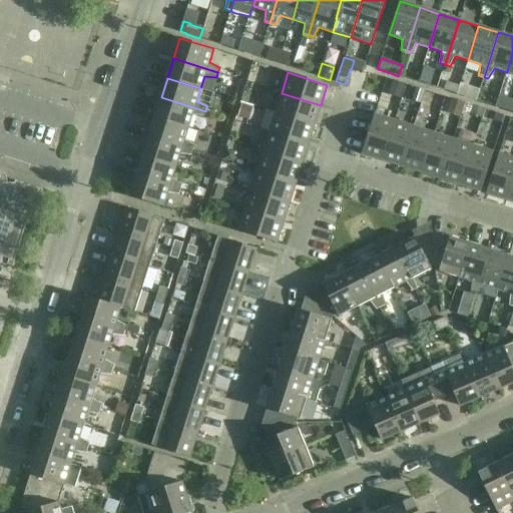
[(393,82),(389,94),(401,98),(405,85),(393,82)]
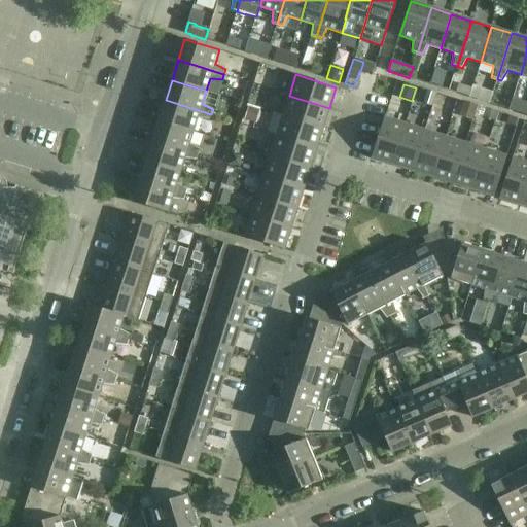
[(470,88),(458,84),(455,93),(468,97),(470,88)]
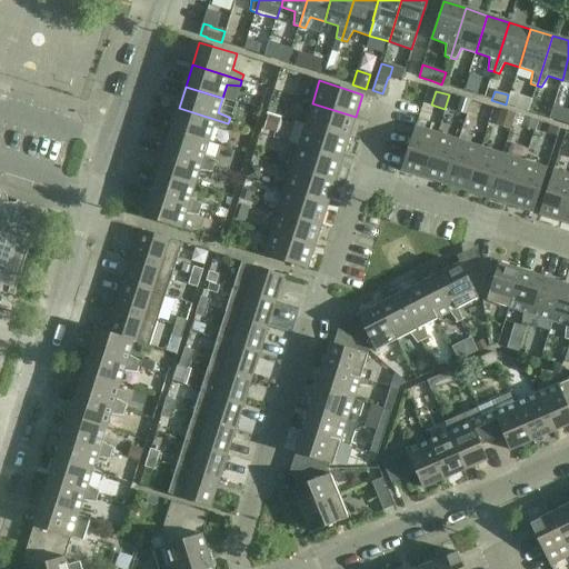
[(461,98),(457,111),(466,115),(470,101),(461,98)]
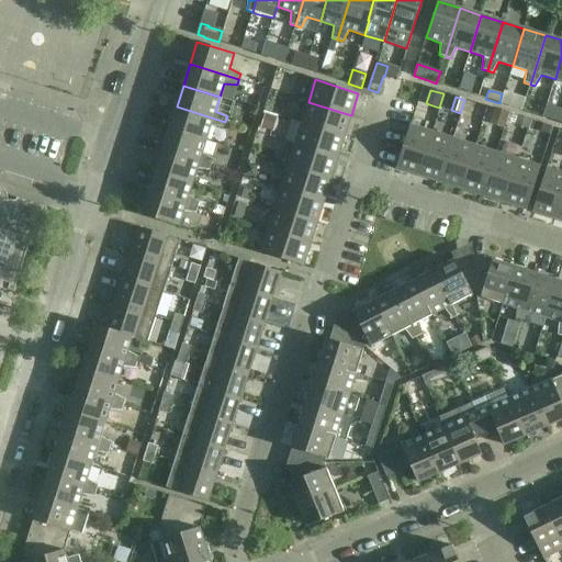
[(465,99),(461,113),(482,120),(486,105),(465,99)]
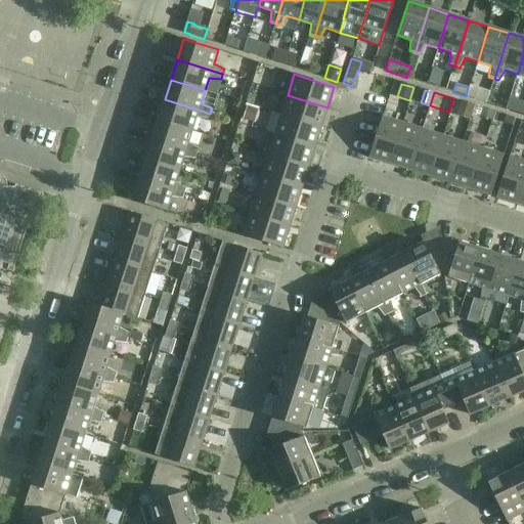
[(288,95),(280,115),(321,128),(328,107),(288,95)]
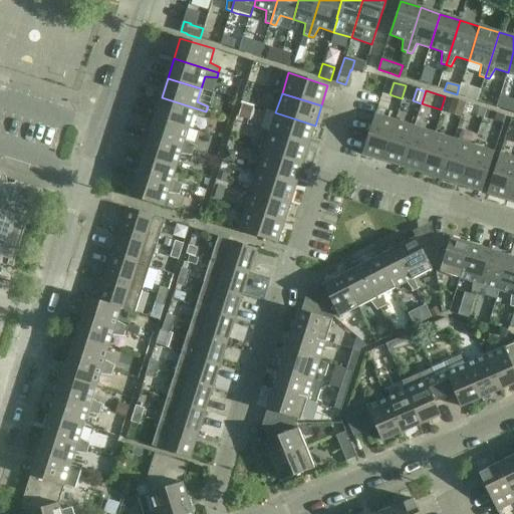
[(162,97),(155,116),(189,127),(193,115),(204,116),(206,111),(162,97)]
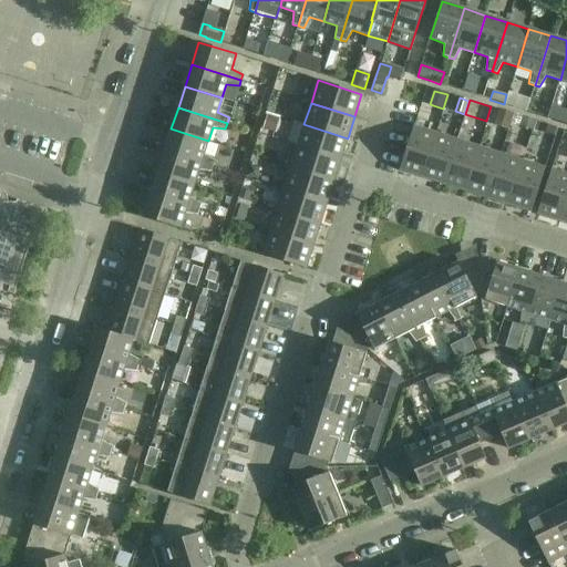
[(500,110),(495,125),(507,130),(512,114),(500,110)]
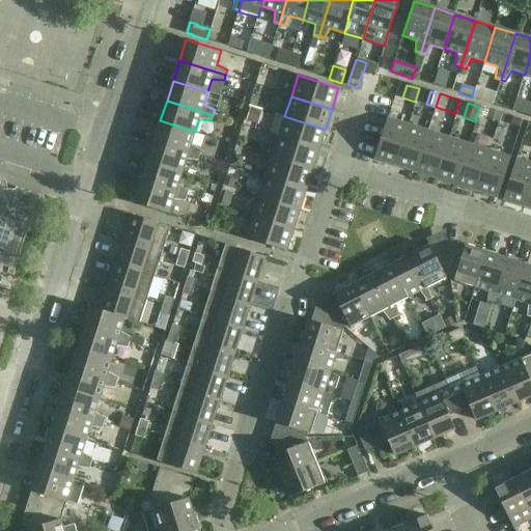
[(530,106),(523,104),(520,114),(530,117),(530,106)]
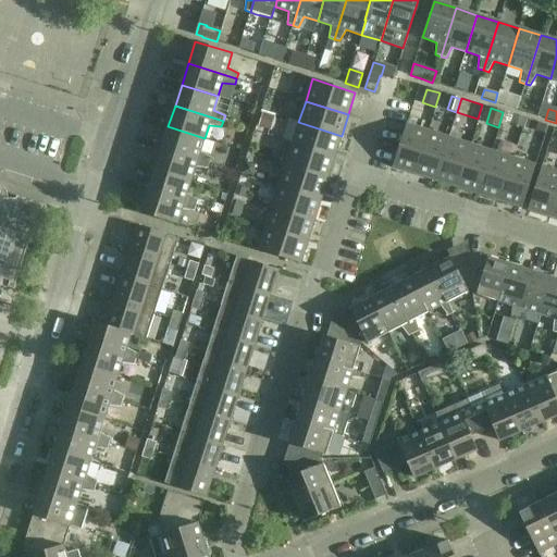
[(263,114),(259,126),(270,130),(274,118),(263,114)]
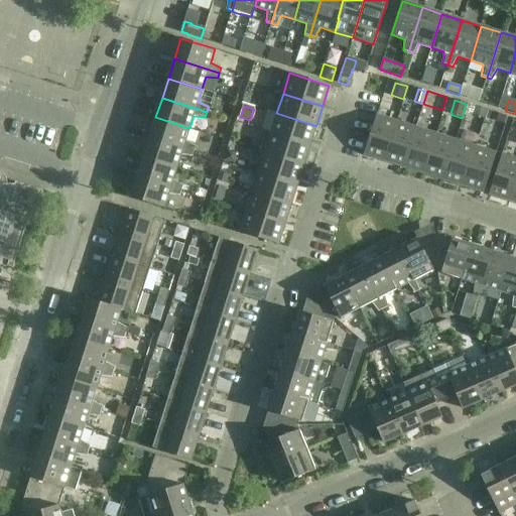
[(476,106),(473,114),(485,118),(487,110),(476,106)]
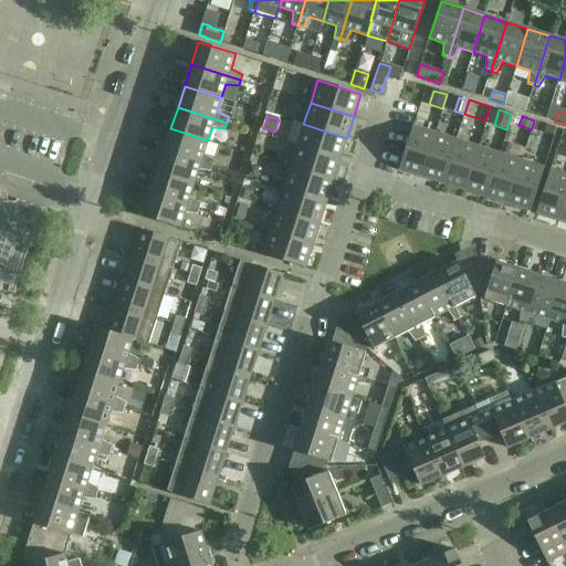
[(341,159),(347,138),(303,124),(296,145),(341,159)]
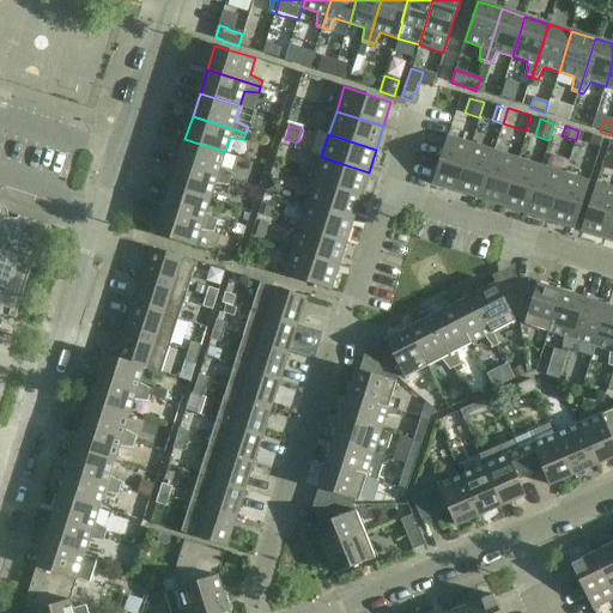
[(593,135),(590,144),(600,147),(602,138),(593,135)]
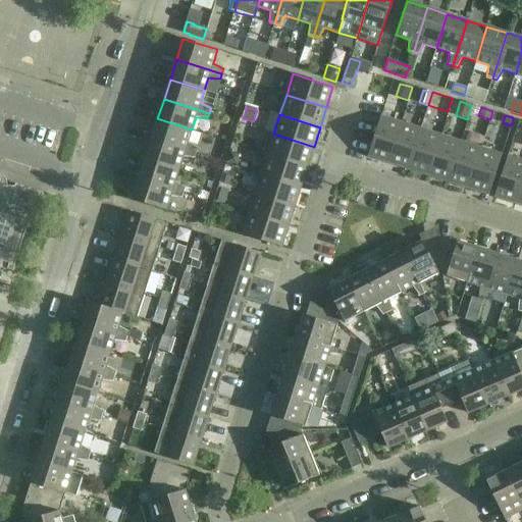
[(381,116),(369,153),(368,156),(388,163),(402,122),(381,116)]
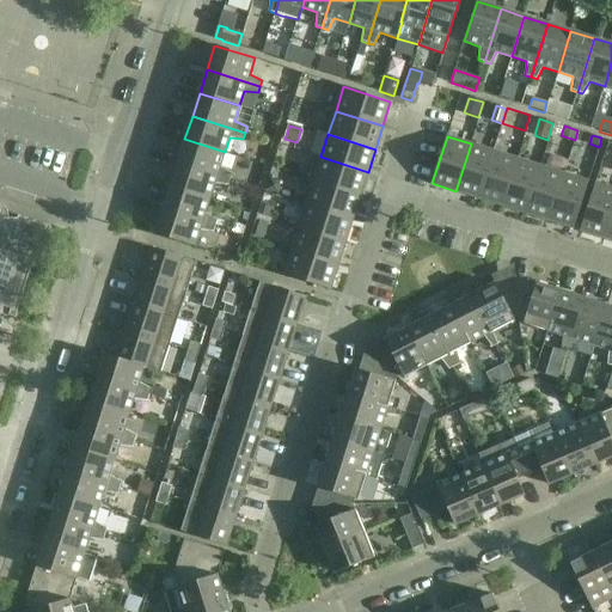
[(184,139),(177,163),(231,179),(232,173),(220,167),(225,152),(184,139)]
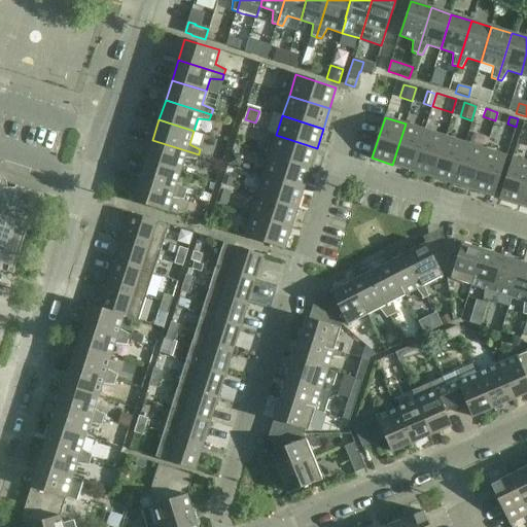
[(425,130),(406,124),(392,165),(413,171),(425,130)]
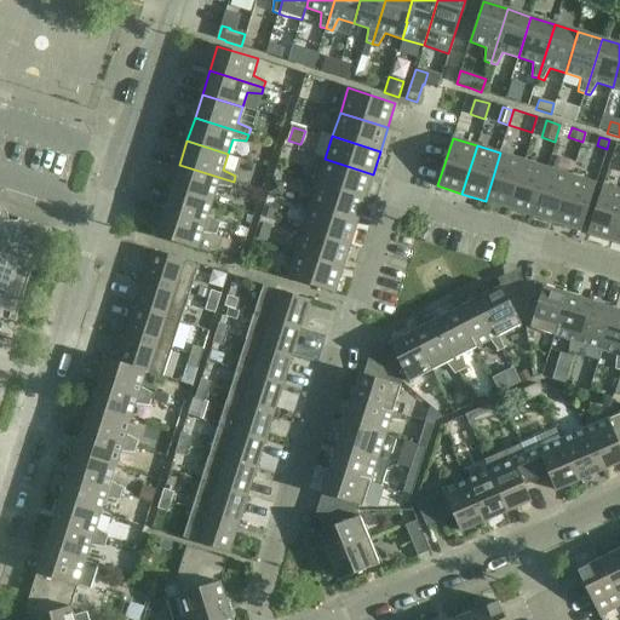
[(524,161),(500,153),(486,201),(509,208),(524,161)]
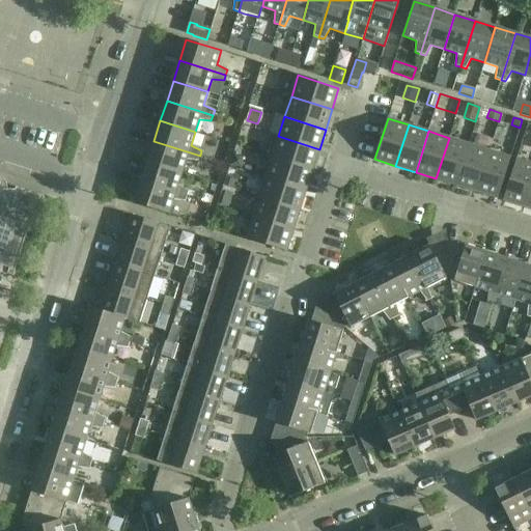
[(312,169),(319,149),(278,136),(272,157),(312,169)]
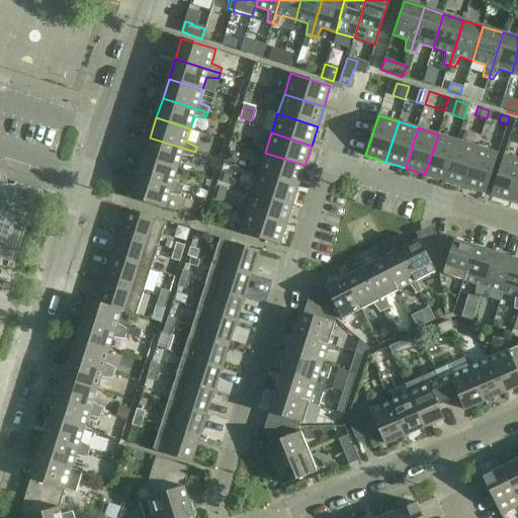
[(425,174),(445,180),(457,141),(438,135),(425,174)]
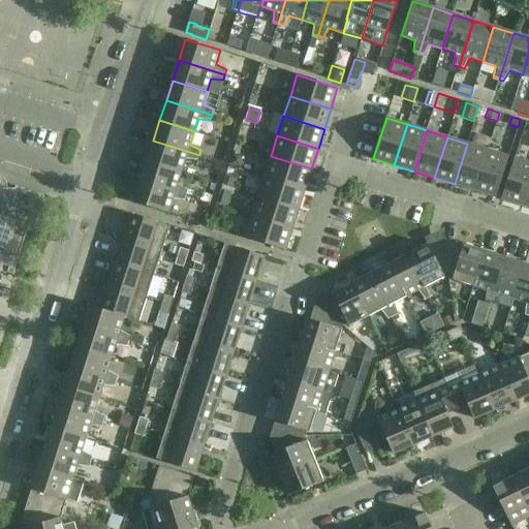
[(153,141),(147,160),(181,172),(185,158),(197,160),(199,155),(153,141)]
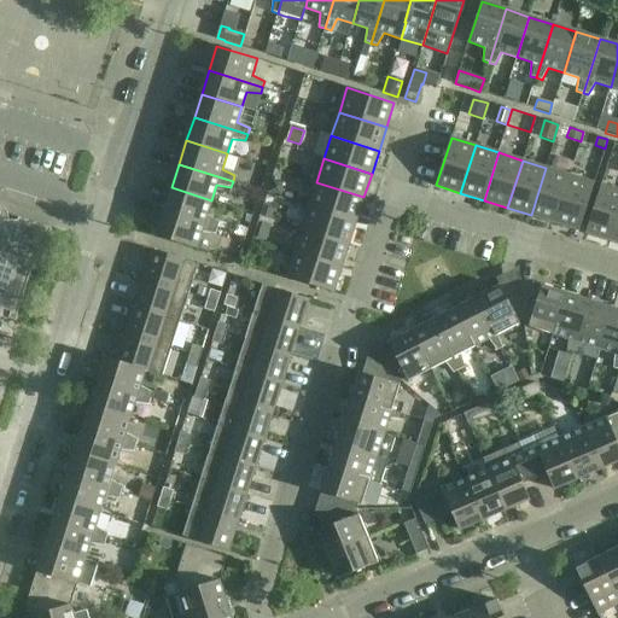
[(531,215),(554,222),(570,175),(546,168),(531,215)]
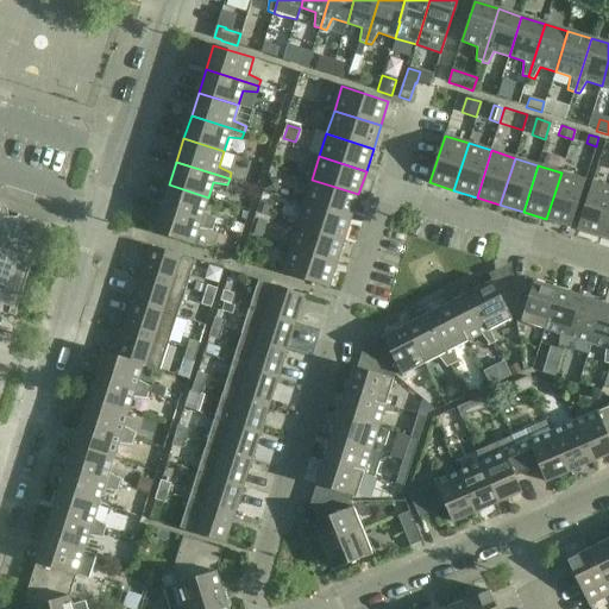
[(562,173),(546,219),(570,227),(585,181),(562,173)]
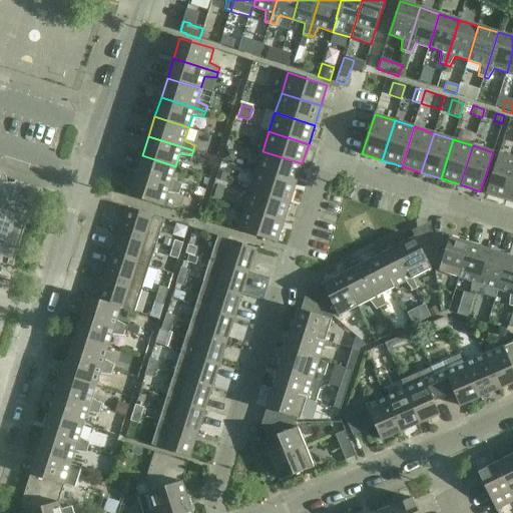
[(226,149),(222,159),(232,163),(236,152),(226,149)]
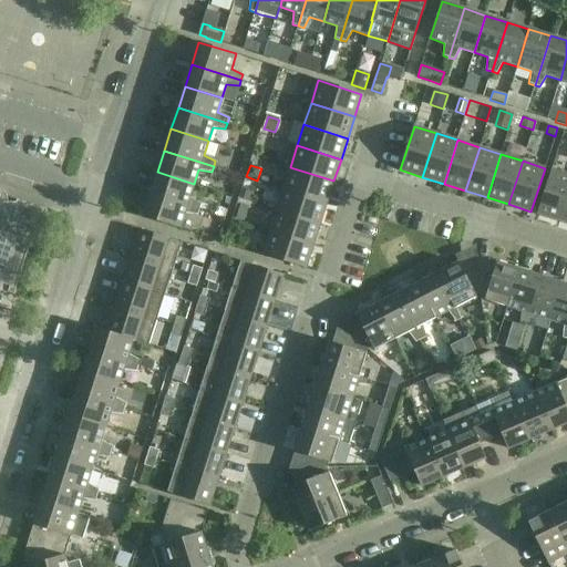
[(327,203),(333,181),(290,167),(284,188),(327,203)]
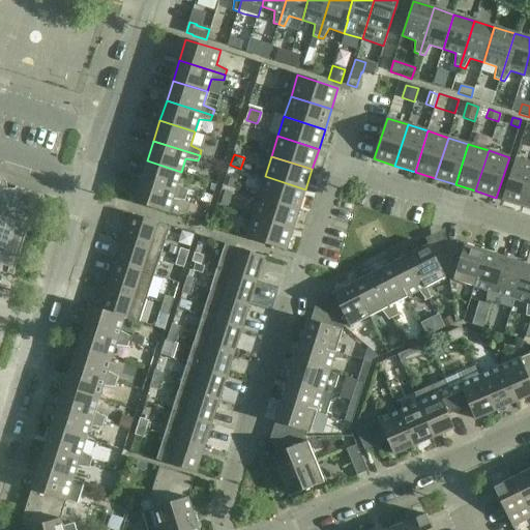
[(529,164),(516,158),(503,199),(502,200),(524,206),(529,185),(529,164)]
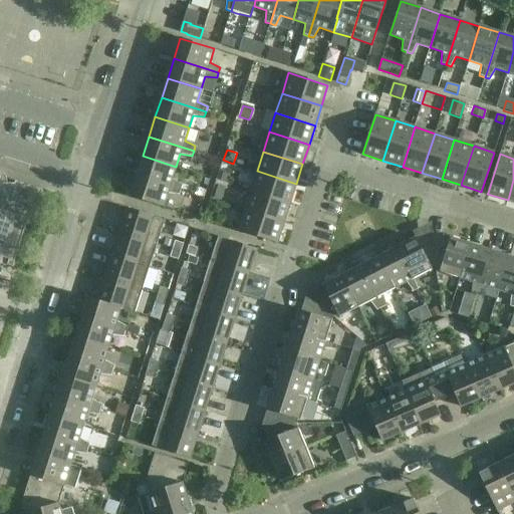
[(143,156),(137,176),(181,190),(183,185),(172,179),(176,167),(143,156)]
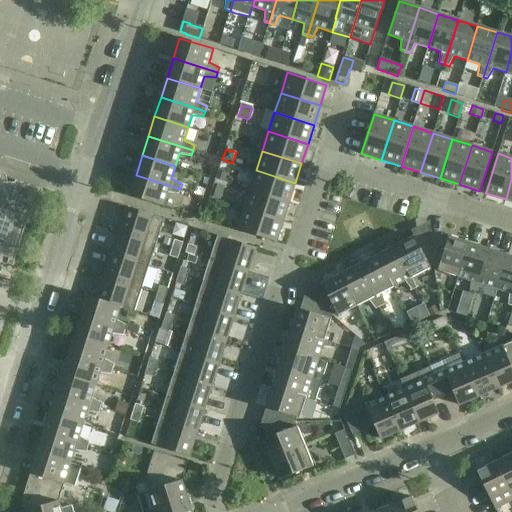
[(13,266),(15,260),(28,219),(30,219),(30,220),(33,221),(33,218),(41,191),(42,191),(43,189),(40,188),(40,189),(18,181),(15,180),(14,183),(7,182),(7,180),(6,177),(4,174),(2,172),(0,171),(0,170),(0,261),(7,264),(13,266)]
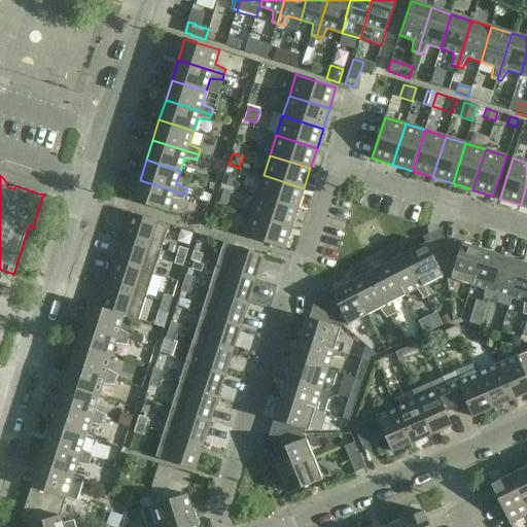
[(264,175),(257,196),(297,208),(304,188),(264,175)]
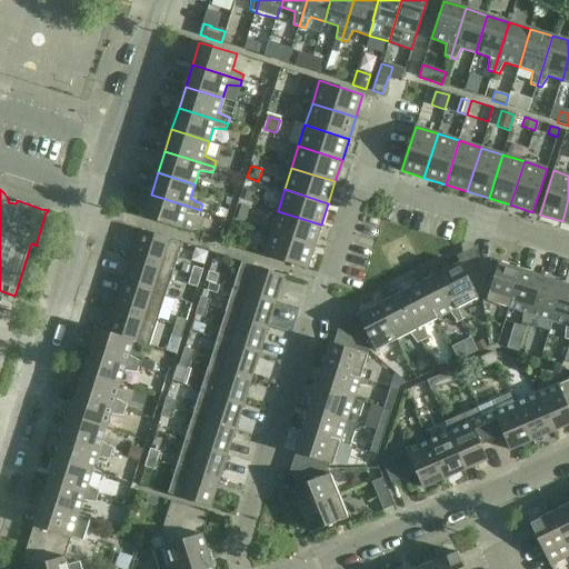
[(242,191),(240,199),(251,202),(255,195),(242,191)]
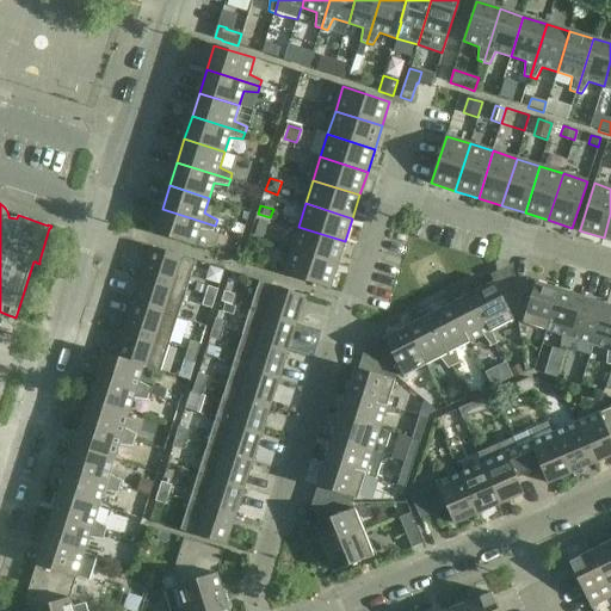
[(162,209),(154,233),(195,246),(199,229),(214,232),(215,226),(162,209)]
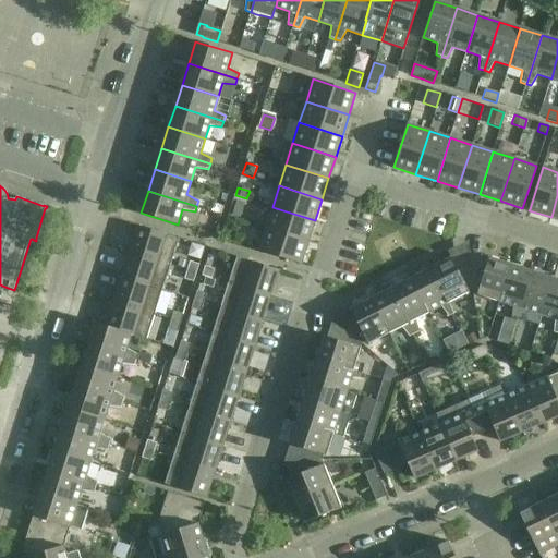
[(237,201),(232,216),(240,218),(242,210),(244,204),(237,201)]
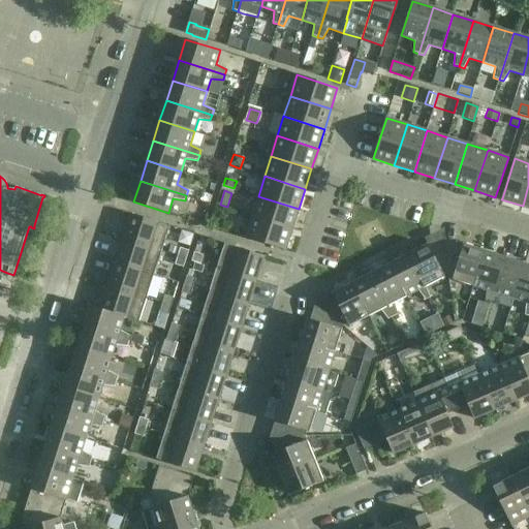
[(292,229),(299,209),(258,196),(252,216),(292,229)]
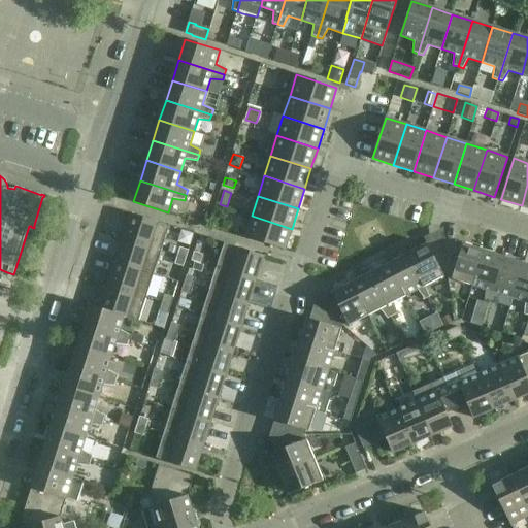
[(130,213),(122,237),(161,251),(169,226),(130,213)]
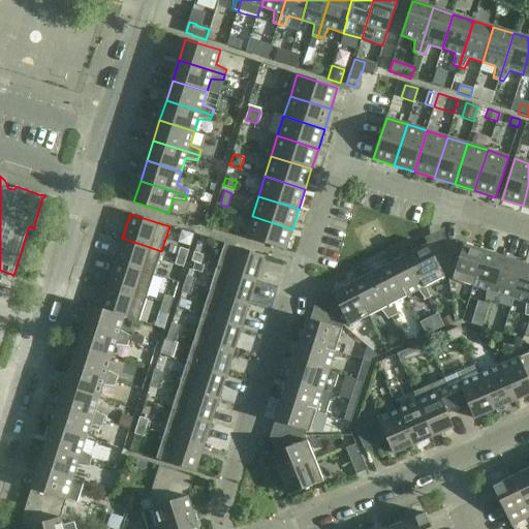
[(285,250),(292,229),(252,216),(245,238),(285,250)]
